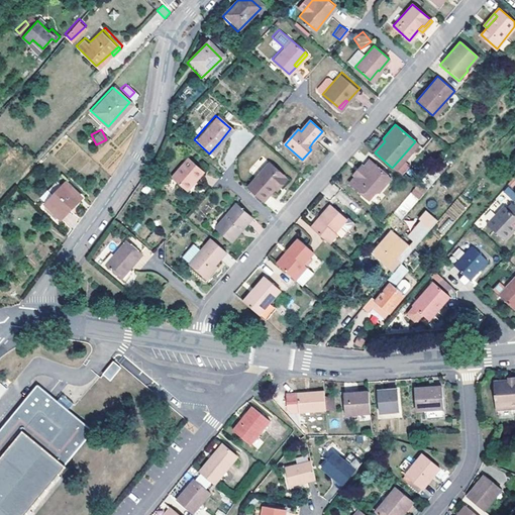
[(375,152),(385,141),(383,138),(372,150),(375,152)]
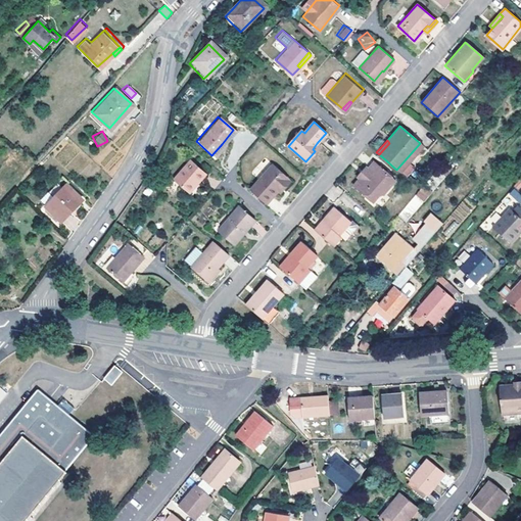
[(409,162),(423,145),(420,143),(405,160),(409,162)]
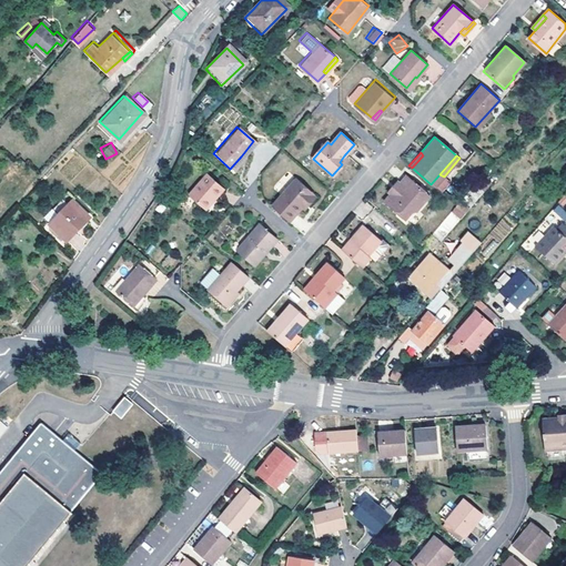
[(242,158),(241,157),(230,169),(231,171),(242,158)]
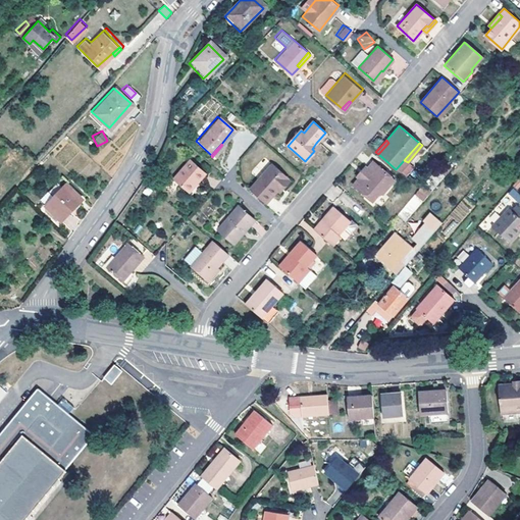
[(189,159),(171,177),(187,192),(203,171),(189,159)]
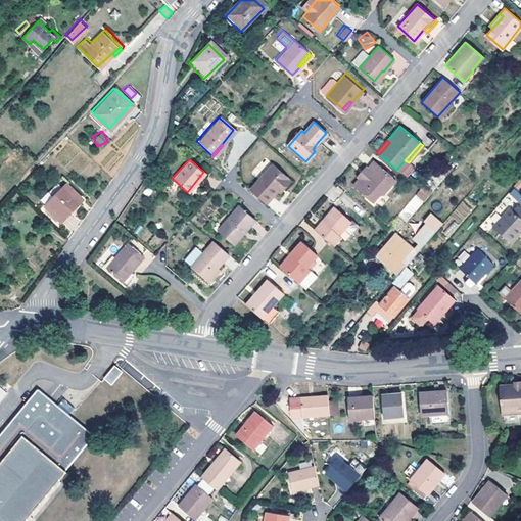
[(405,177),(413,167),(409,162),(405,160),(396,170),(405,177)]
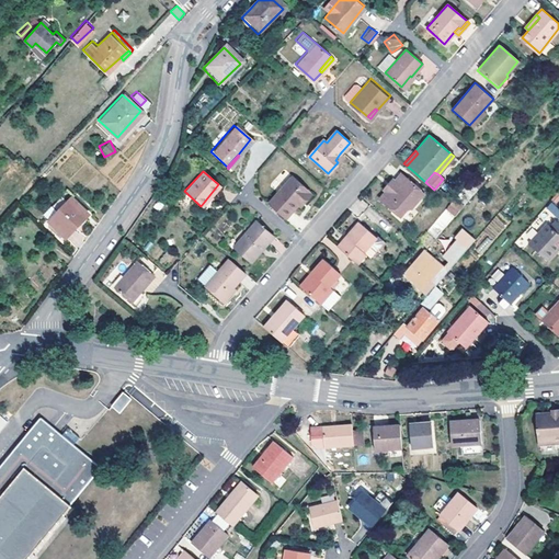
[(432,237),(483,179),(476,172),(449,203),(425,230),(432,237)]
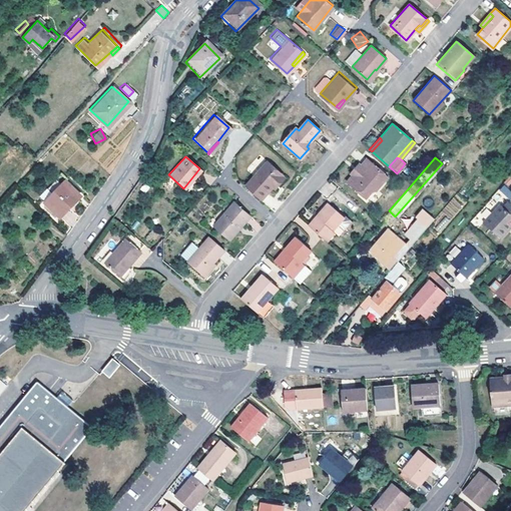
[(352,174),(346,181),(365,198),(371,190),(376,189),(387,176),(366,158),(360,165),(352,174)]
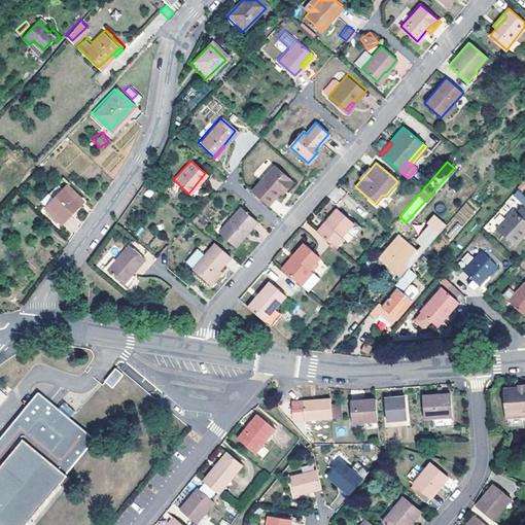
[(279,193),(290,179),(273,164),(250,190),(268,206),(279,193)]
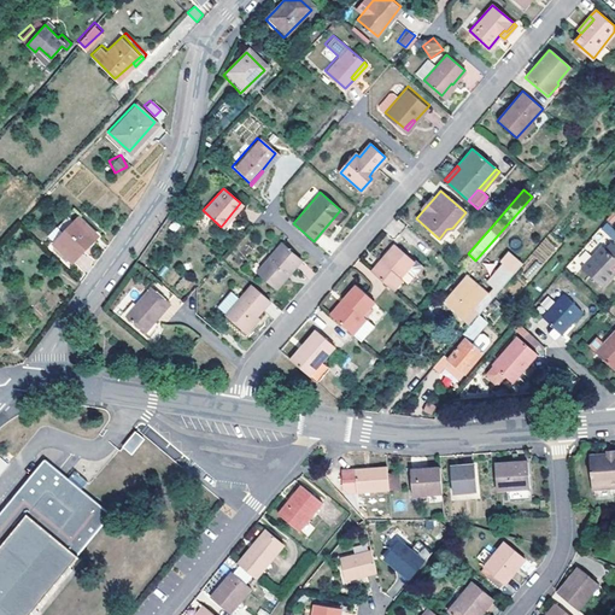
[(420,208),(423,210),(433,199),(429,195),(420,208)]
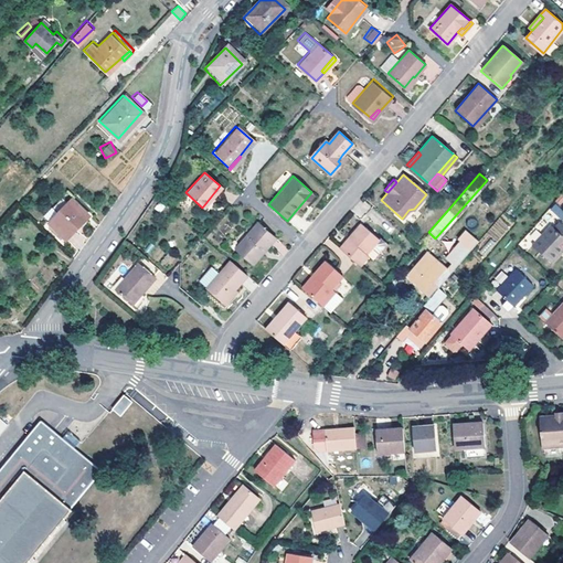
[(301,209),(315,194),(311,192),(299,206),(301,209)]
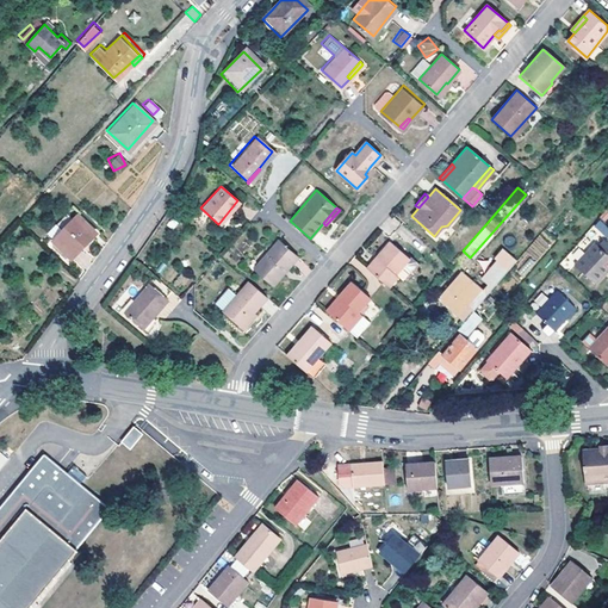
[(78,215),(54,240),(72,258),(97,231),(78,215)]
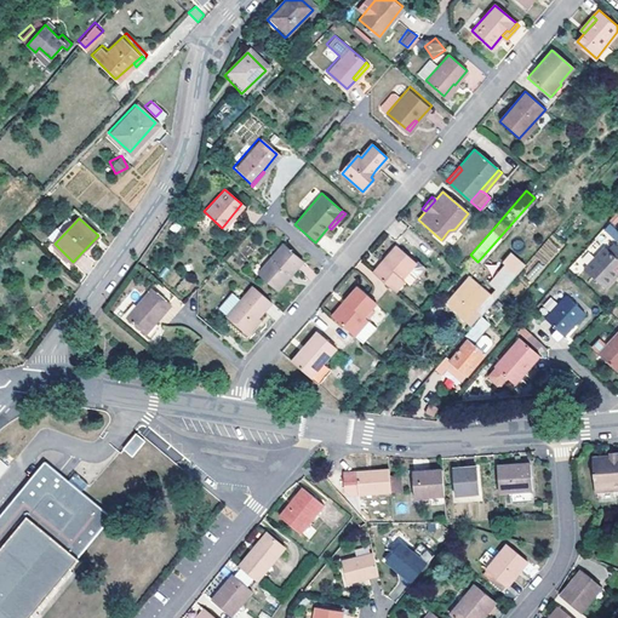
[(617,232),(607,221),(601,227),(613,239),(617,234),(617,232)]
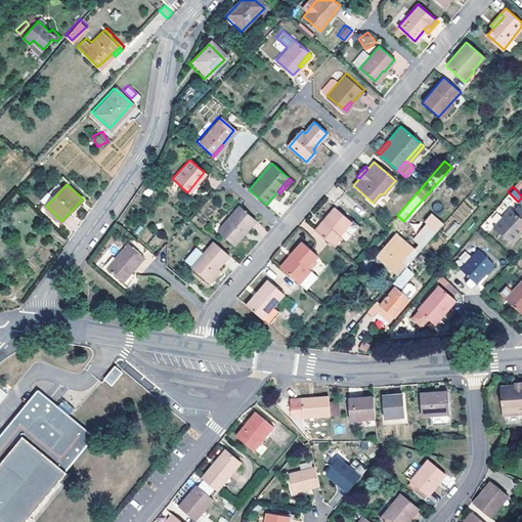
[(458,221),(470,210),(463,201),(449,211),(458,221)]
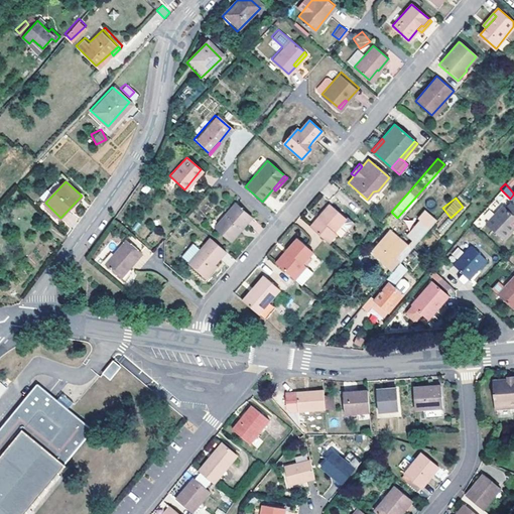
[(503,203),(486,221),(503,238),(511,230),(509,228),(513,223),(513,203),(511,200),(506,206),(503,203)]
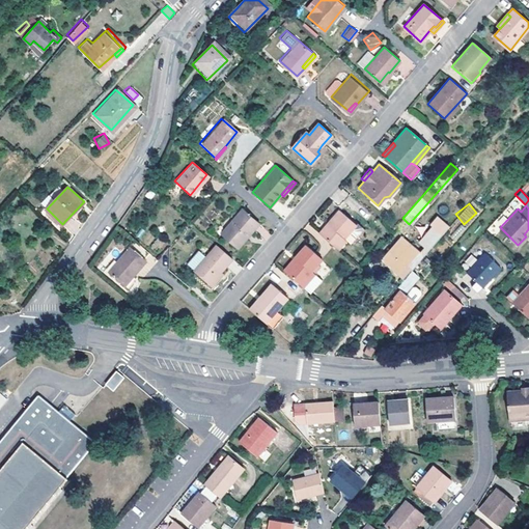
[(241,209),(231,220),(233,222),(222,235),(237,248),(257,224),(241,209)]
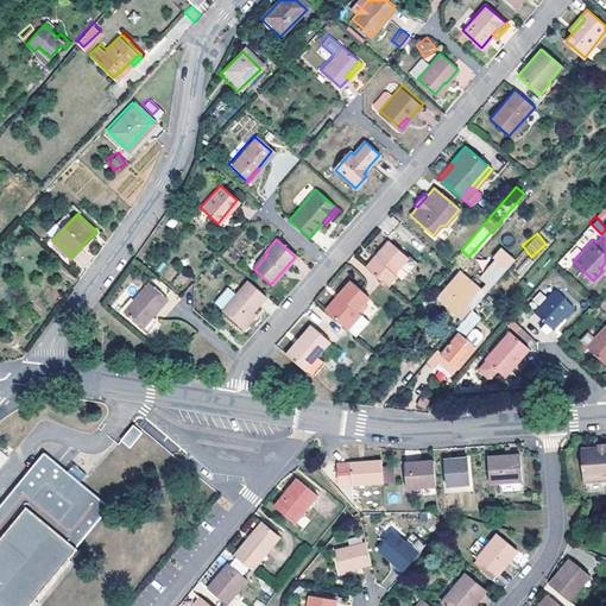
[(387,241),(373,258),(376,260),(367,270),(386,288),(396,276),(399,278),(412,263),(387,241)]
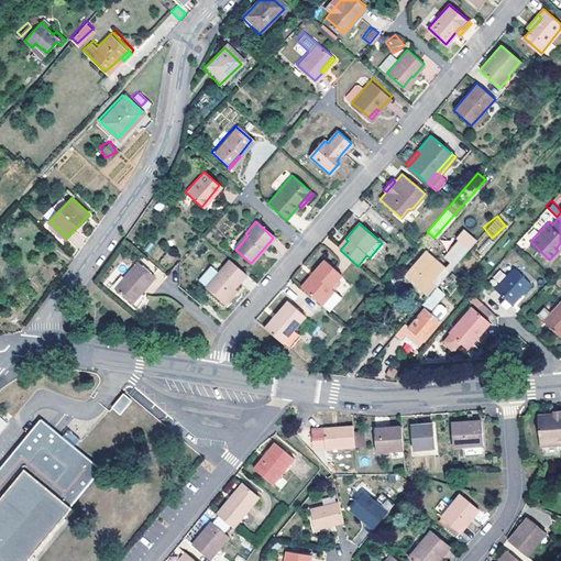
[(452,265),(475,239),(463,228),(440,254),(452,265)]
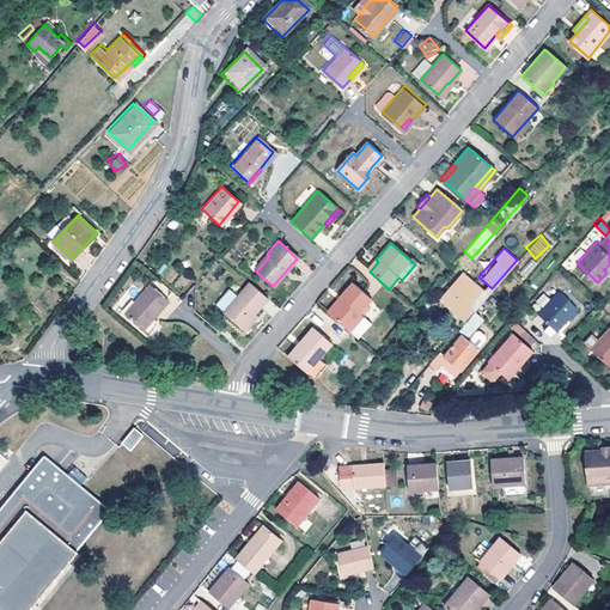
[(267,254),(252,269),(256,272),(269,256),(267,254)]
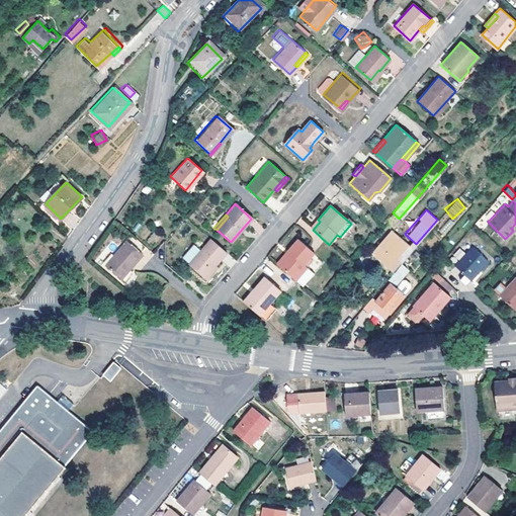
[(318,220),(310,228),(313,230),(320,222),(318,220)]
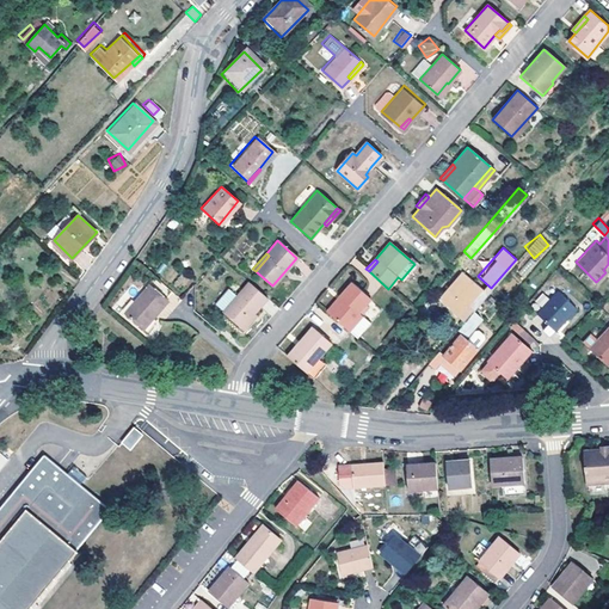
[(461,271),(447,288),(467,305),(469,302),(473,305),(485,290),(461,271)]
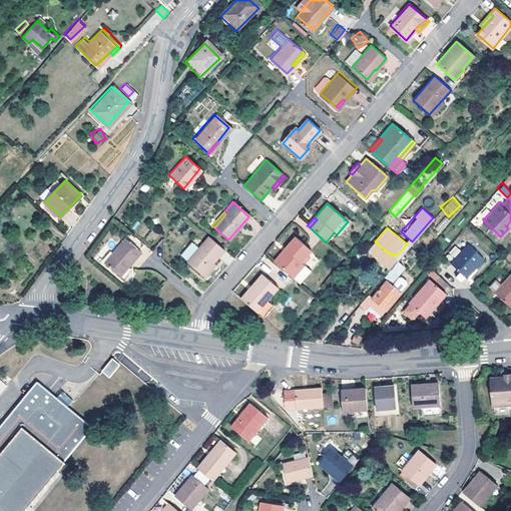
[(137,249),(143,243),(129,231),(103,263),(117,276),(139,251),(137,249)]
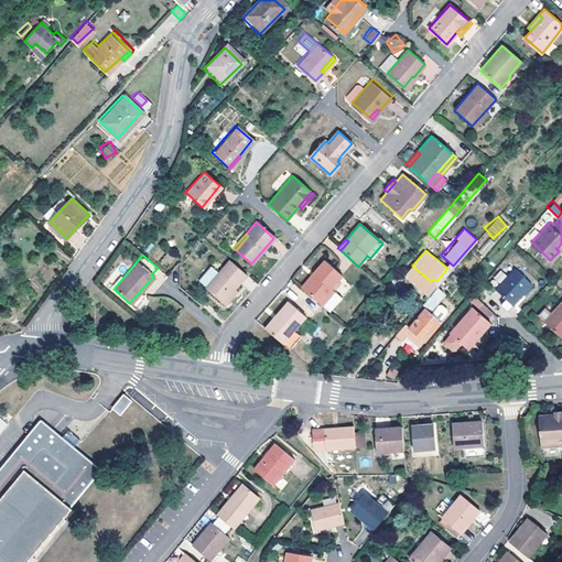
[(233,290),(246,274),(229,260),(218,272),(209,265),(197,279),(223,302),(233,290)]
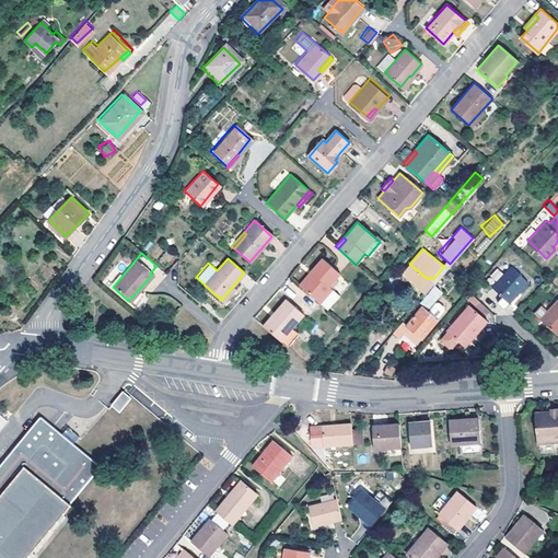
[(302,289),(325,310),(338,295),(327,287),(338,274),(321,259),(309,271),(313,276),(302,289)]
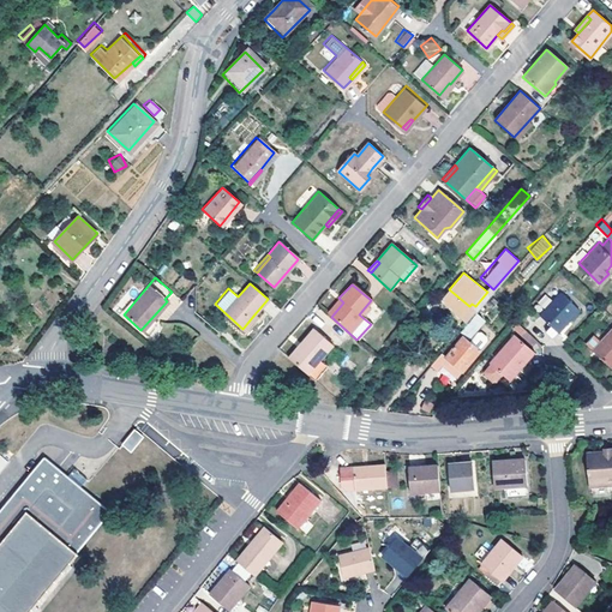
[(449,289),(438,300),(463,321),(475,306),(472,304),(469,306),(449,289)]
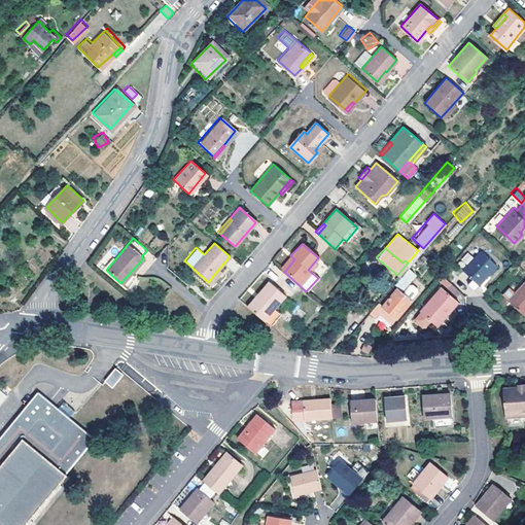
[(464,266),(462,268),(479,283),(497,264),(482,248),(474,256),(464,266)]
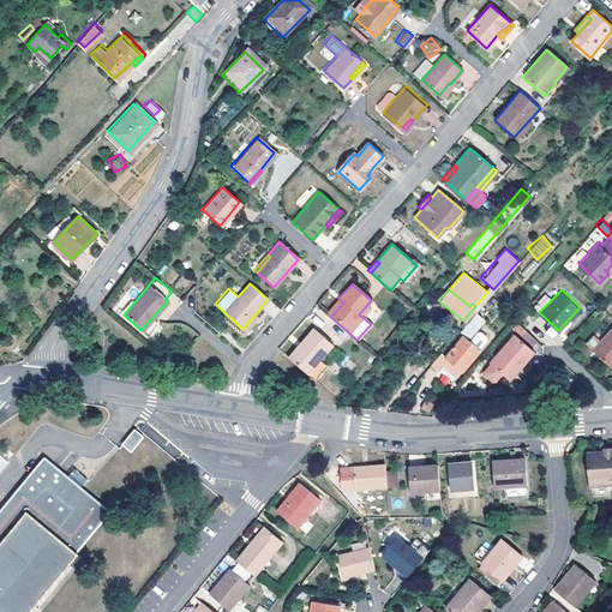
[(535,304),(541,310),(552,299),(546,293),(535,304)]
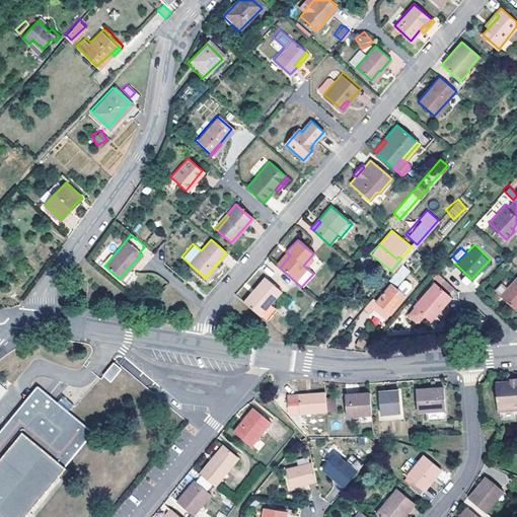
[(290,255),(286,251),(276,264),(280,268),(290,255)]
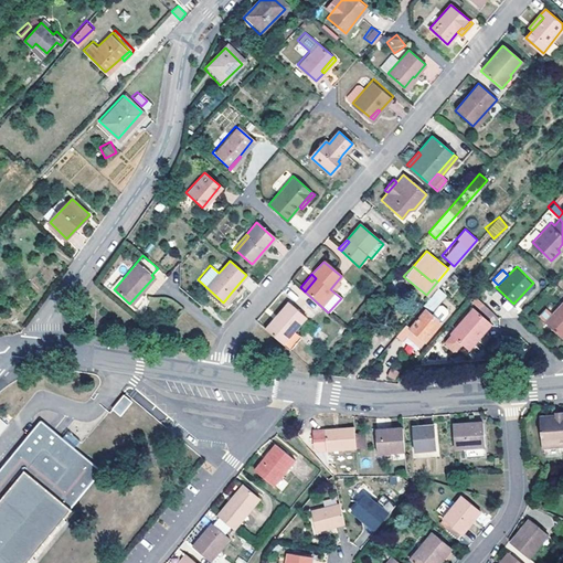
[(437,286),(423,303),(427,306),(443,290),(437,286)]
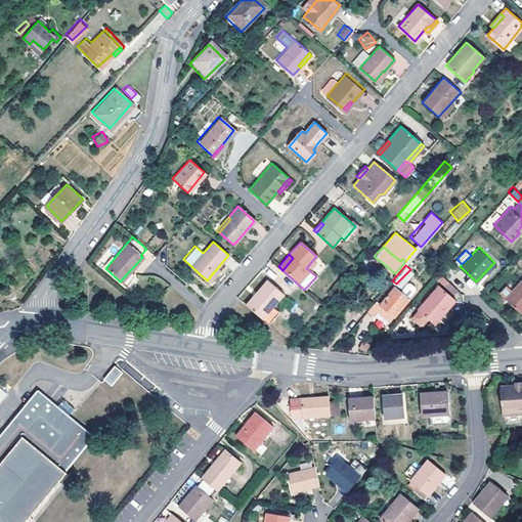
[(209,283),(219,271),(216,269),(207,280),(209,283)]
